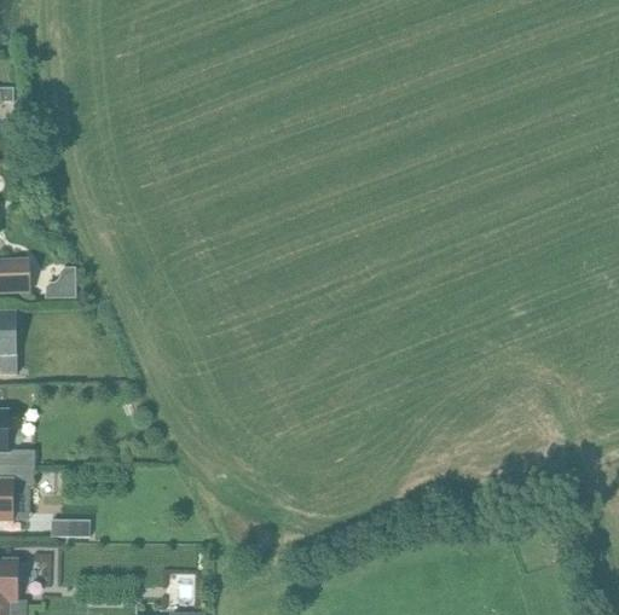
[(15,100),(13,86),(0,86),(0,103),(3,100),(15,100)]
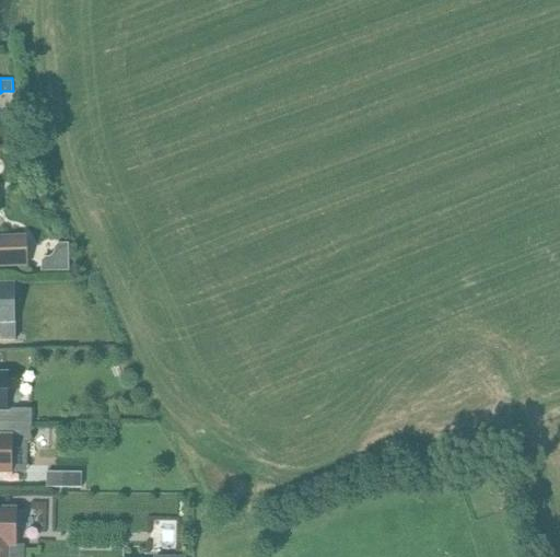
[(0,265),(28,265),(27,232),(0,233),(0,265)]
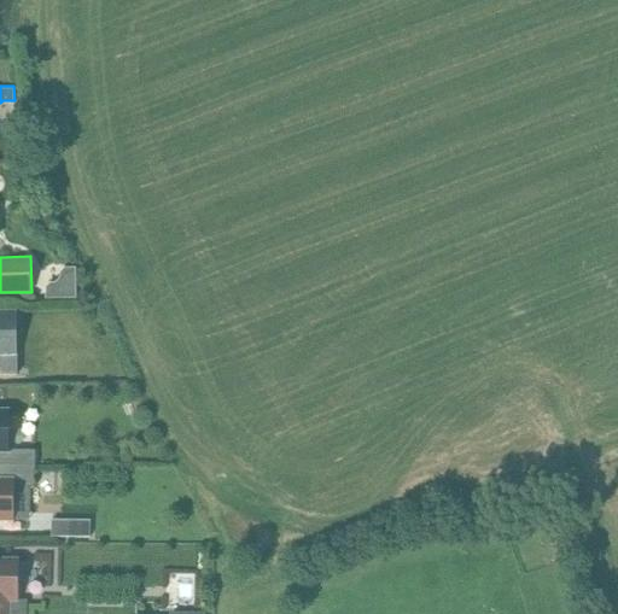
[(59,297),(77,297),(77,278),(59,278),(59,297)]
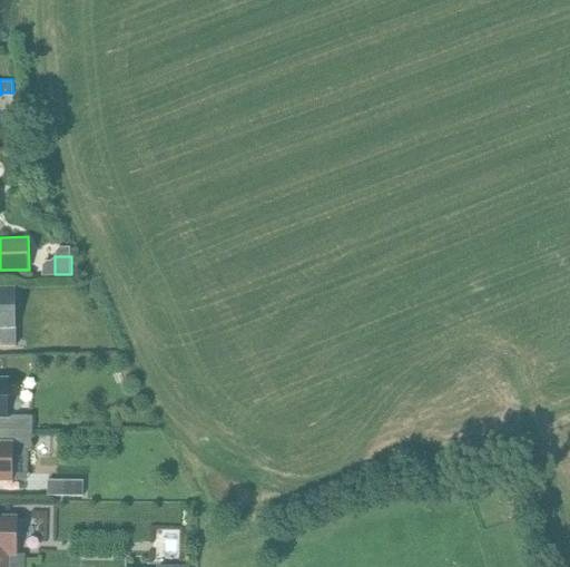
[(0,345),(15,345),(12,285),(0,285),(0,345)]
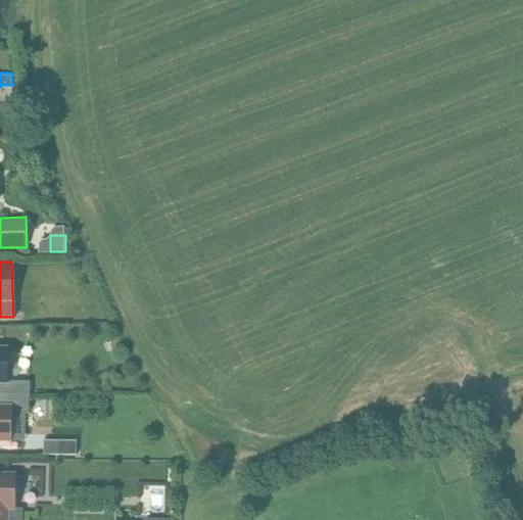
[(30,393),(30,380),(6,380),(6,347),(0,347),(0,392),(29,393),(30,393)]
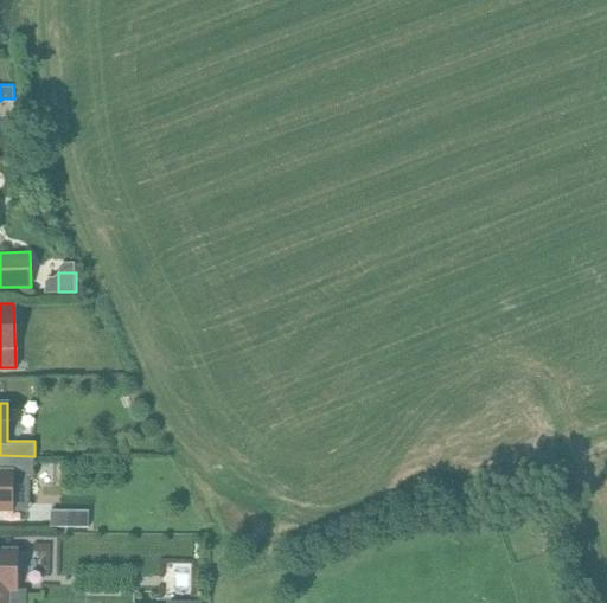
[(33,479),(33,456),(0,455),(0,508),(12,510),(12,478),(33,479)]
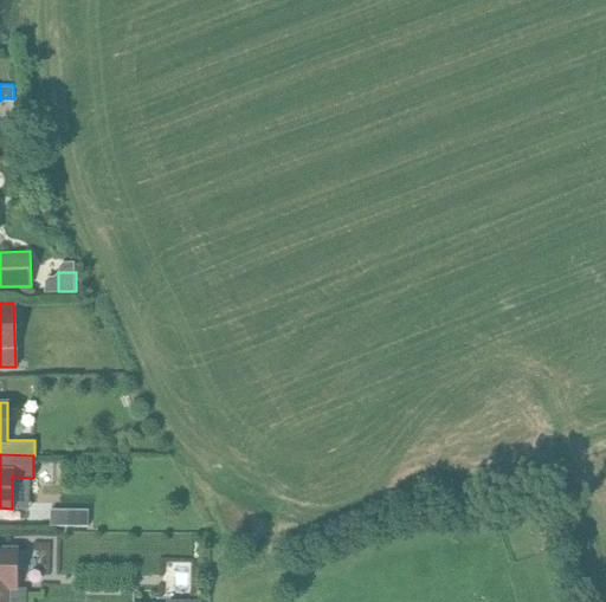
[(17,587),(17,548),(0,548),(0,601),(7,601),(8,587),(17,587)]
